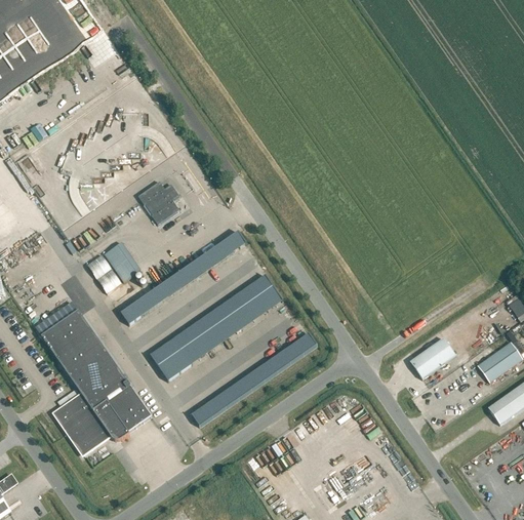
[(51,93),(41,101),(48,112),(58,105),(51,93)]
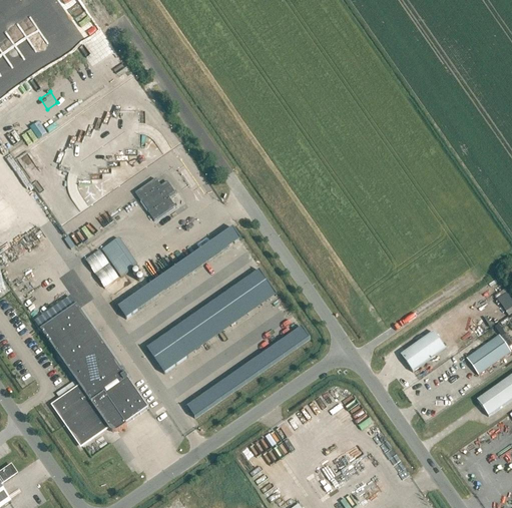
[(35,115),(39,113),(35,104),(31,106),(35,115)]
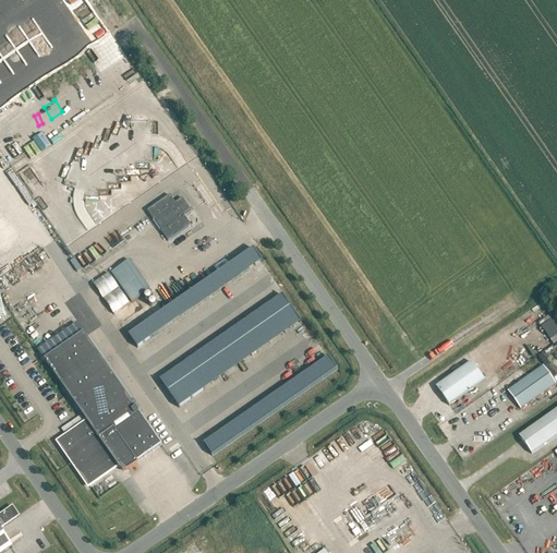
[(26,133),(36,129),(33,119),(23,122),(26,133)]
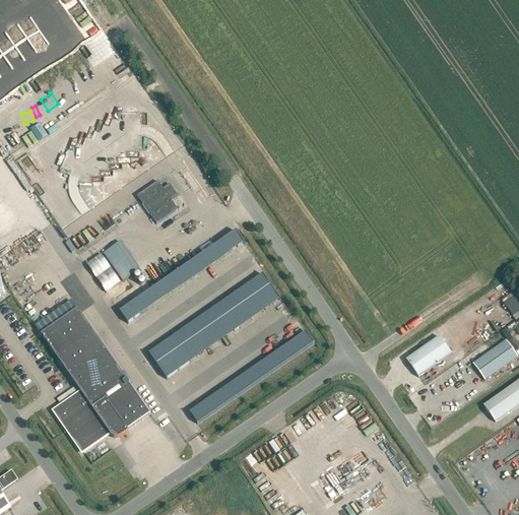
[(19,142),(15,145),(17,149),(26,143),(22,137),(18,140),(19,142)]
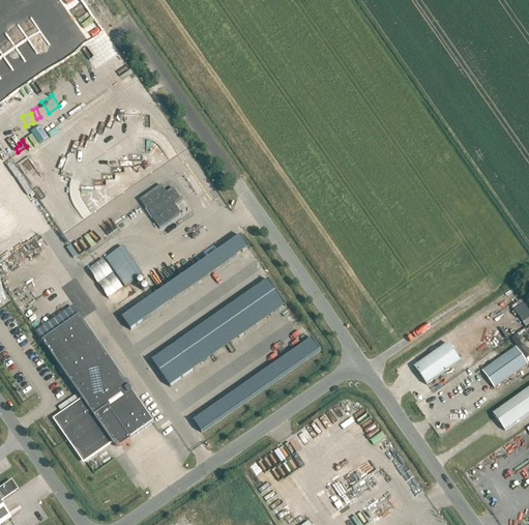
[(139,197),(158,225),(180,210),(174,201),(181,197),(172,184),(166,188),(160,181),(139,197)]
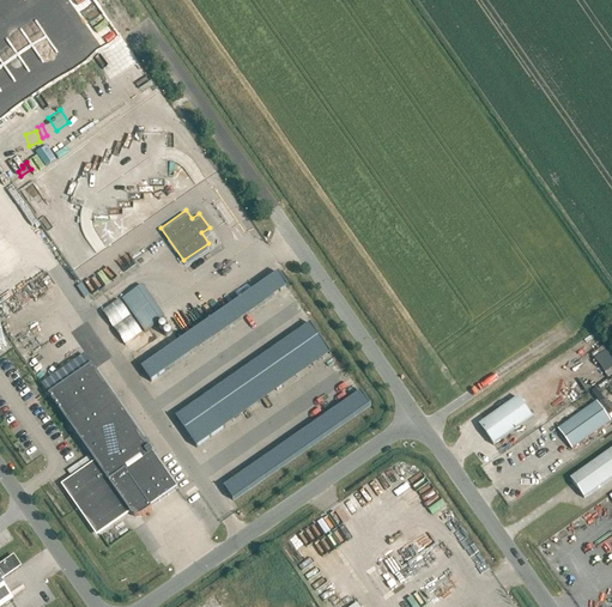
[(52,249),(60,244),(49,226),(41,230),(52,249)]
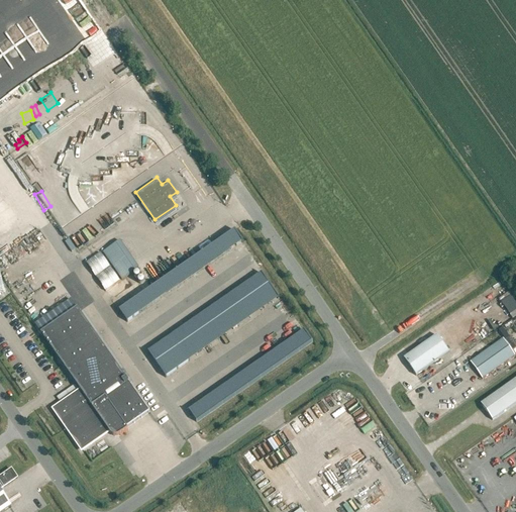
[(120,204),(130,198),(127,194),(118,199),(120,204)]
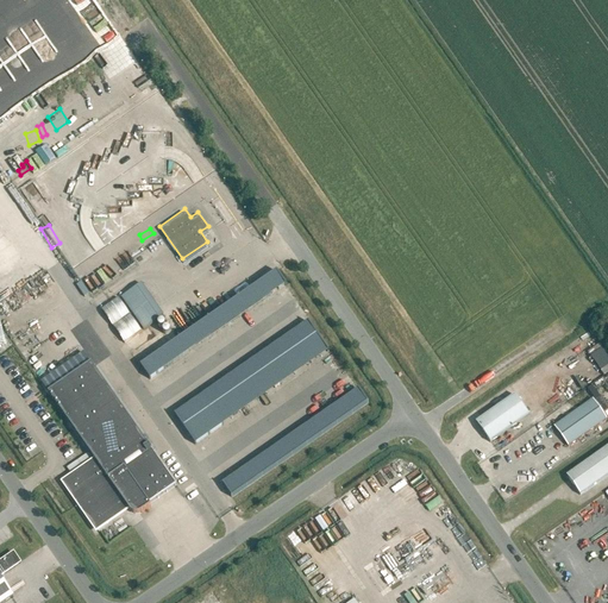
[(237,256),(223,258),(225,267),(238,264),(237,256)]
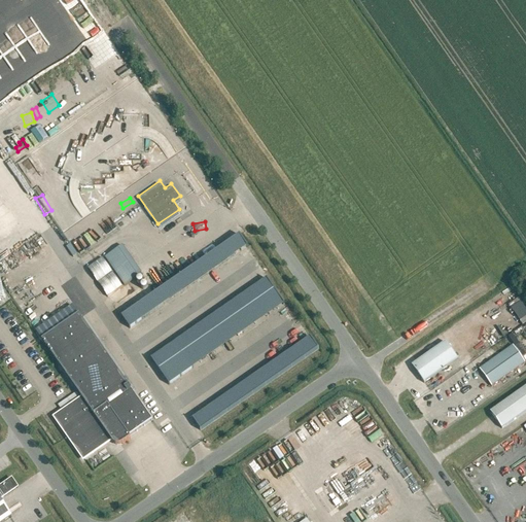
[(120,313),(129,324),(246,242),(239,231),(120,313)]
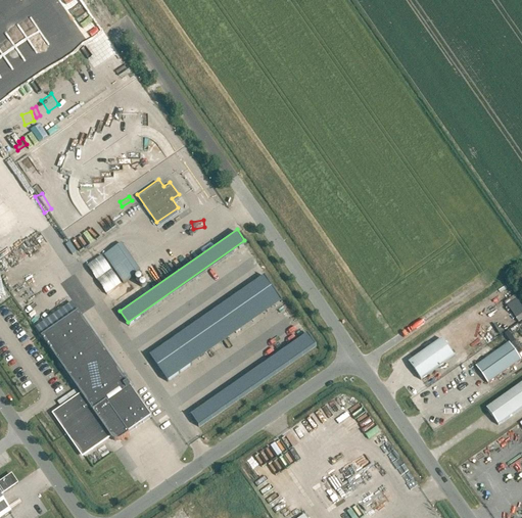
[(68,238),(64,241),(72,251),(76,248),(68,238)]
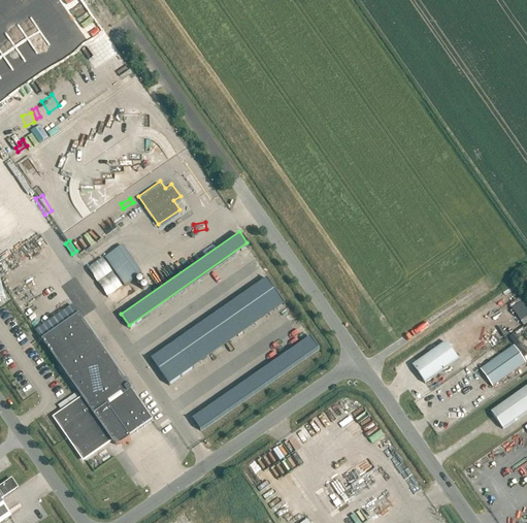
[(102,254),(87,264),(107,293),(122,283),(102,254)]
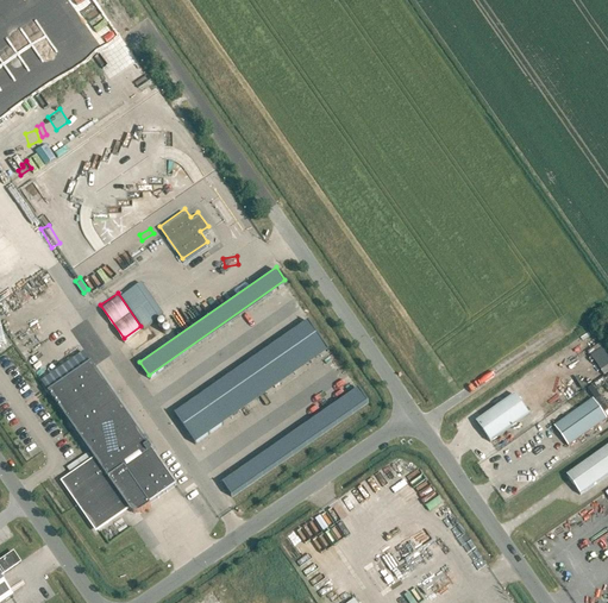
[(174,410),(194,440),(327,346),(307,318),(174,410)]
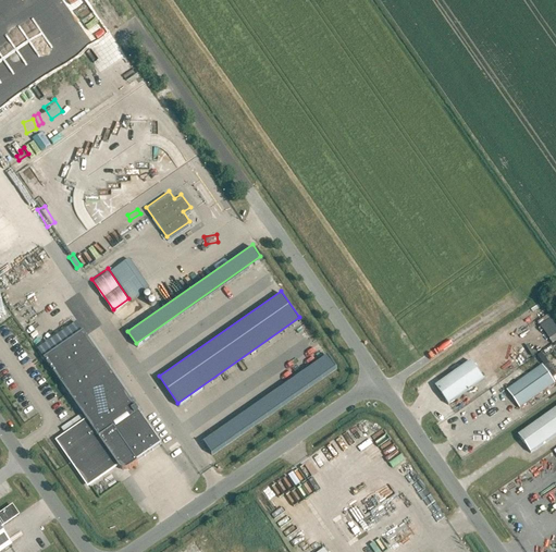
[(74,334),(83,329),(75,319),(68,324),(74,334)]
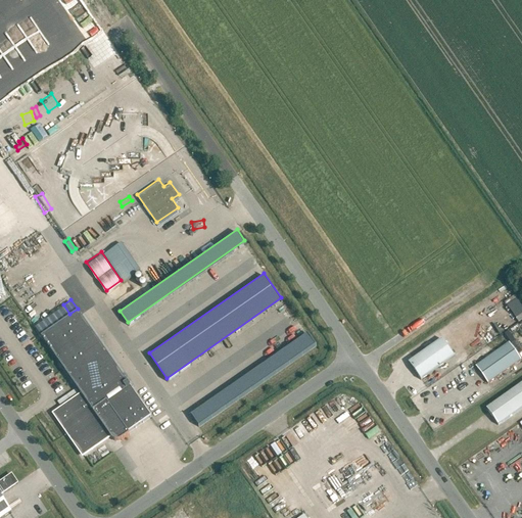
[(41,333),(82,392),(56,411),(65,424),(66,423),(69,427),(67,428),(83,449),(109,429),(113,434),(117,431),(121,436),(129,431),(128,429),(136,423),(150,413),(78,309),(69,314),(41,333)]
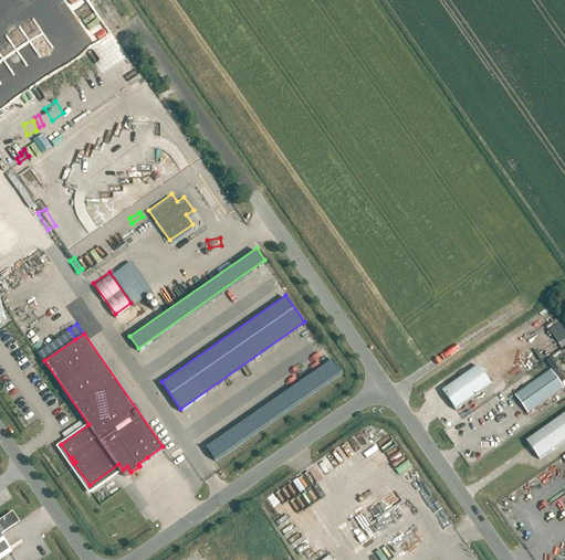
[(497,358),(504,370),(511,366),(503,354),(497,358)]
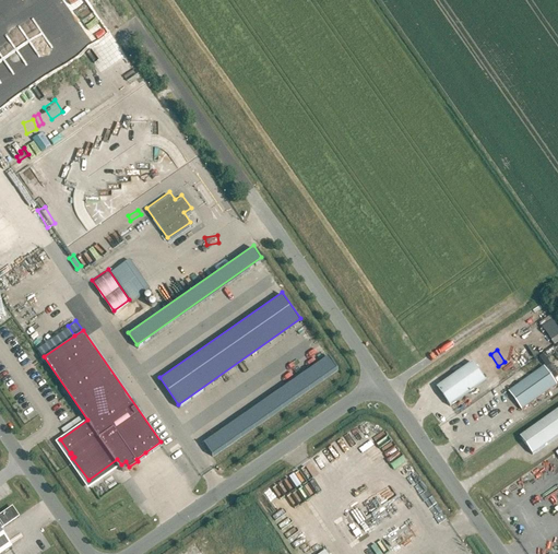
[(203,440),(212,452),(336,365),(328,353),(203,440)]
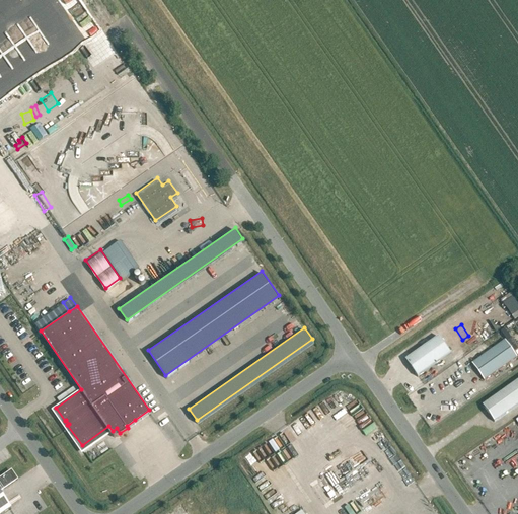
[(450,350),(438,333),(404,356),(417,373),(450,350)]
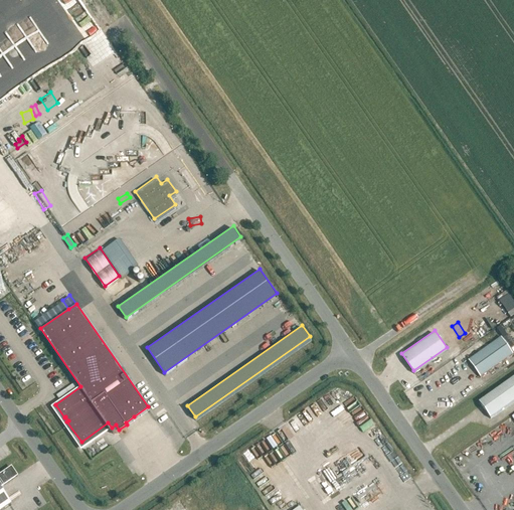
[(512,350),(500,333),(467,357),(479,373),(512,350)]
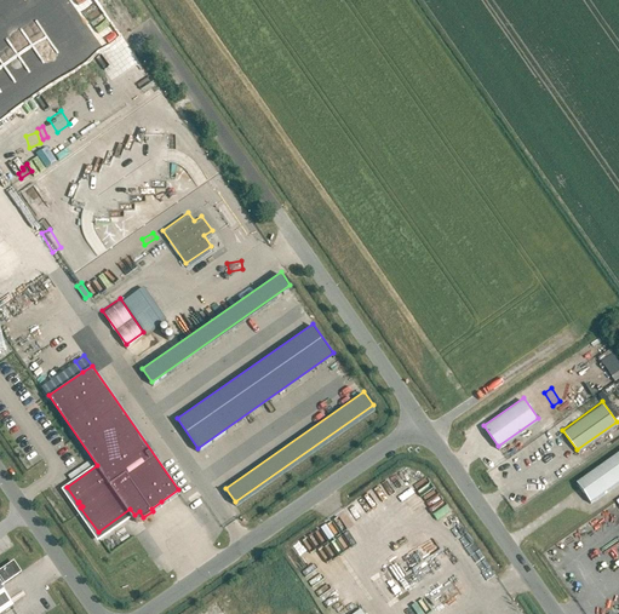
[(618,448),(575,480),(589,499),(618,477),(618,448)]
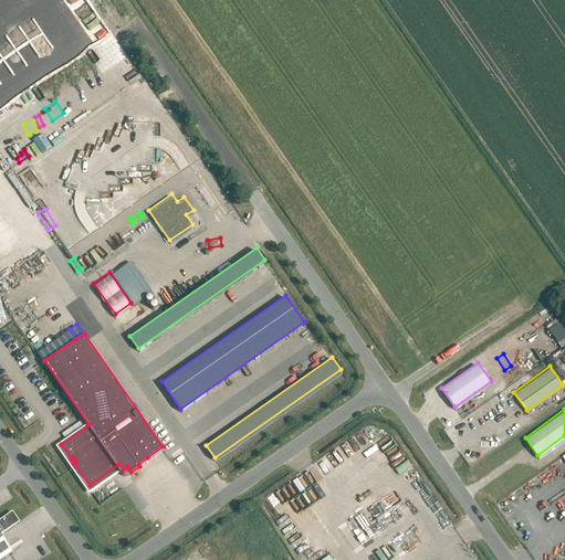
[(482,429),(491,422),(488,418),(479,425),(482,429)]
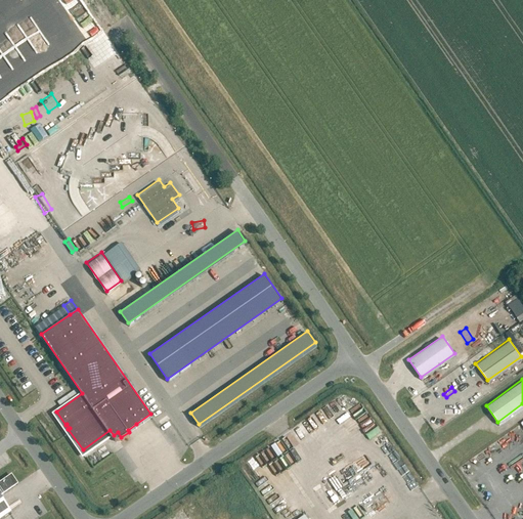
[(347,412),(357,406),(351,393),(340,399),(347,412)]
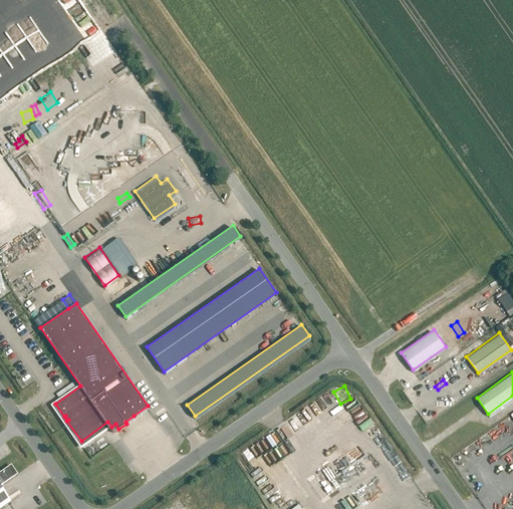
[(0,505),(9,499),(0,486),(0,481),(15,471),(9,463),(0,468),(0,505)]
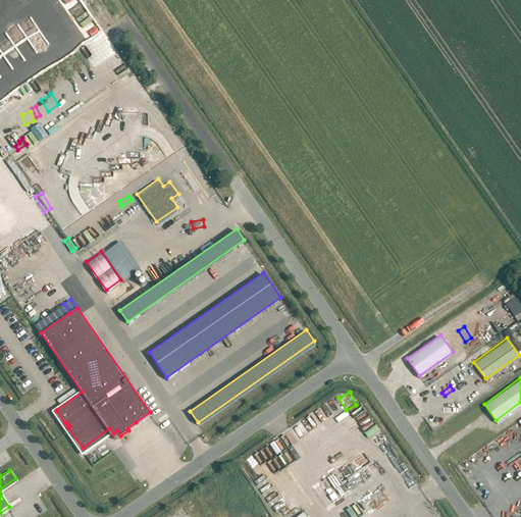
[(294,515),(294,516),(311,516),(306,508),(294,515)]
